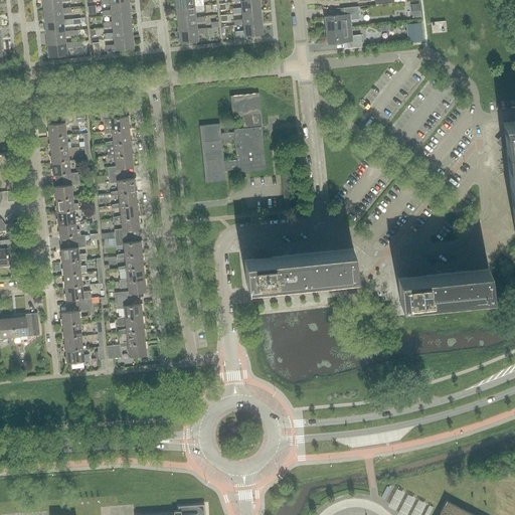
[(70,0),(42,0),(43,10),(62,8),(61,2),(70,1),(70,0)]
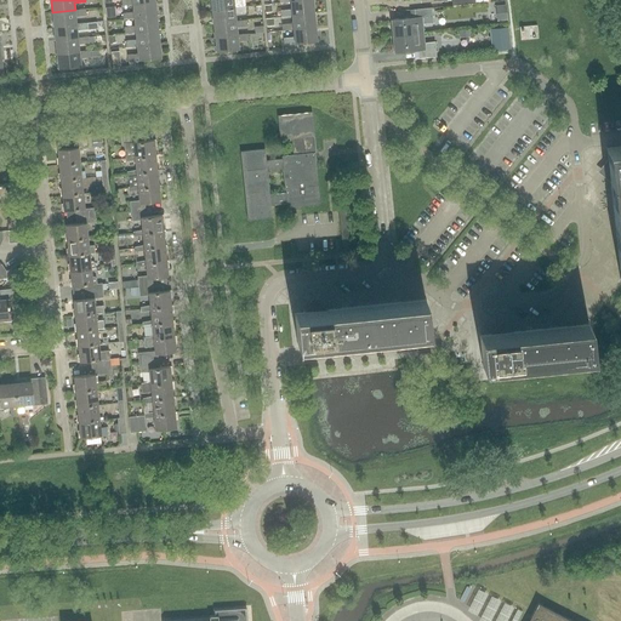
[(314,13),(313,0),(306,0),(291,1),(291,10),(280,11),(281,17),(292,16),(314,13)]
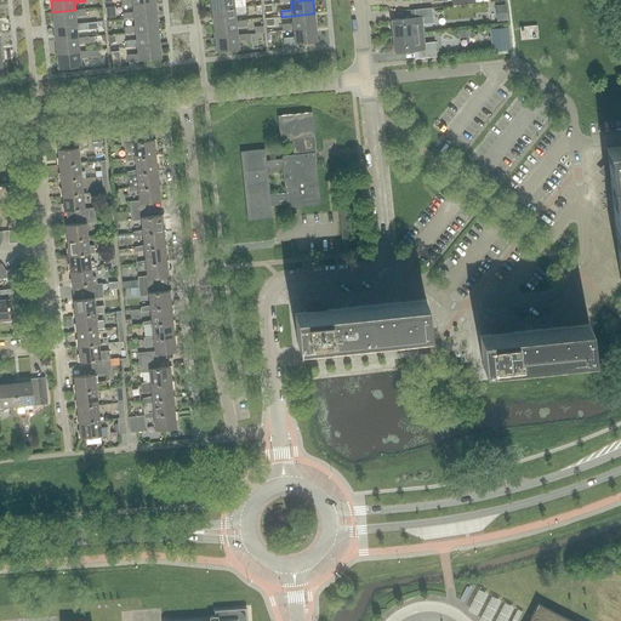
[(157,16),(155,1),(134,4),(134,5),(134,12),(123,13),(124,20),(135,18),(157,16)]
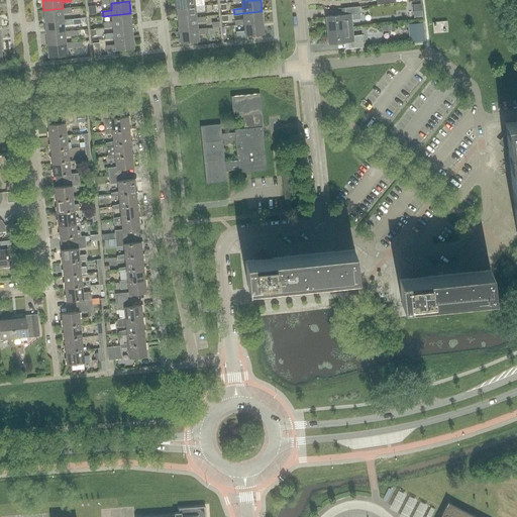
[(421,4),(414,5),(415,17),(422,16),(421,4)]
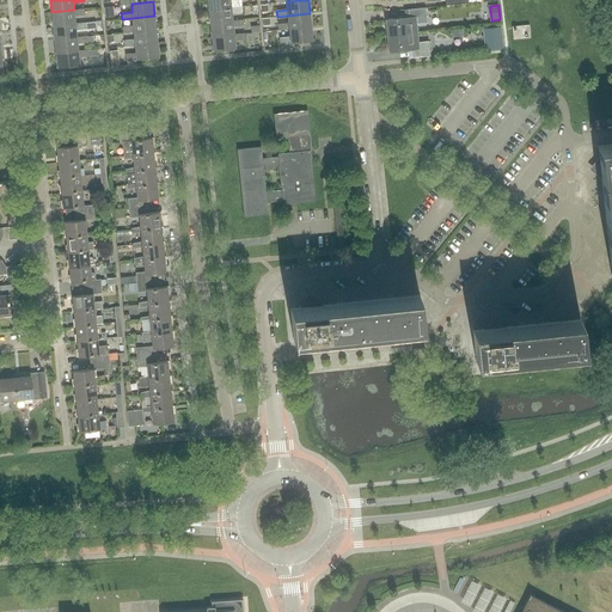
[(242,6),(231,7),(232,7),(209,10),(210,23),(233,20),(232,13),(243,12),(242,6)]
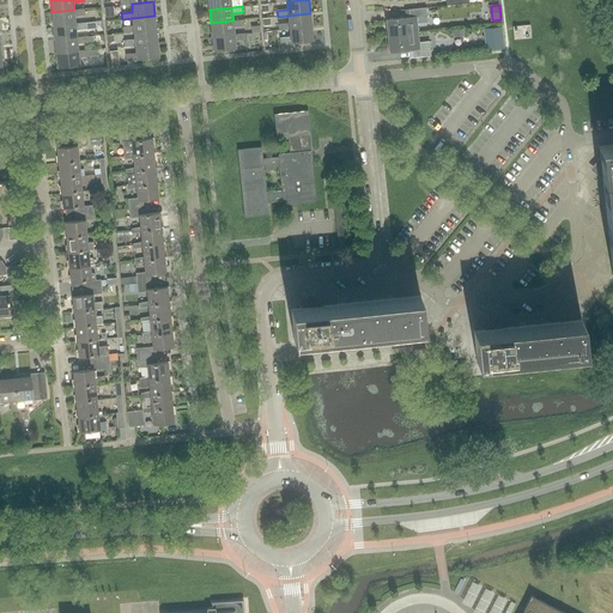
[(386,19),(388,36),(418,32),(417,23),(428,23),(426,7),(408,10),(410,17),(386,19)]
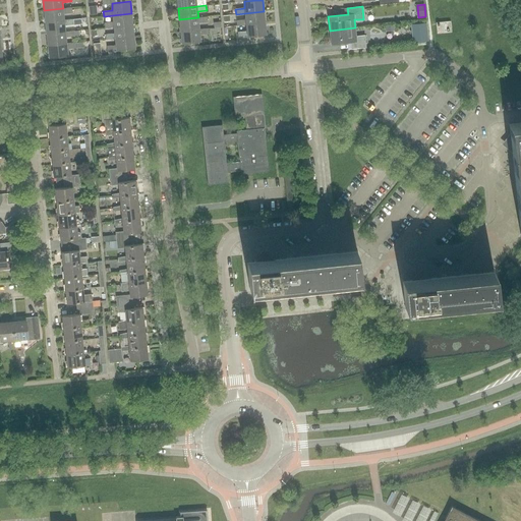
[(72,7),(63,8),(44,10),(46,22),(64,20),(64,19),(63,13),(72,12),(72,7)]
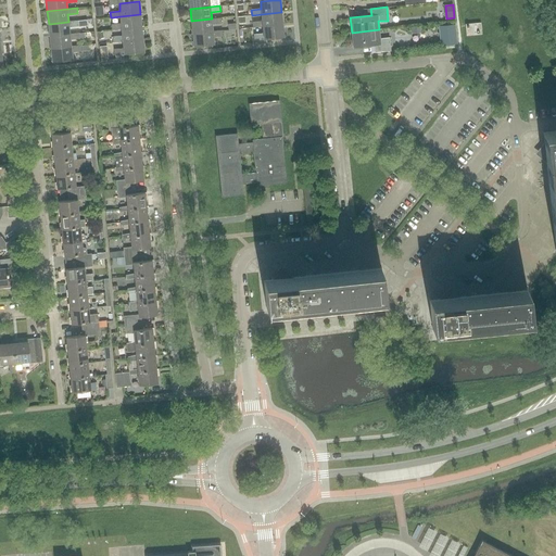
[(283,24),(281,12),(262,14),(263,21),(253,22),(253,27),(263,26),(283,24)]
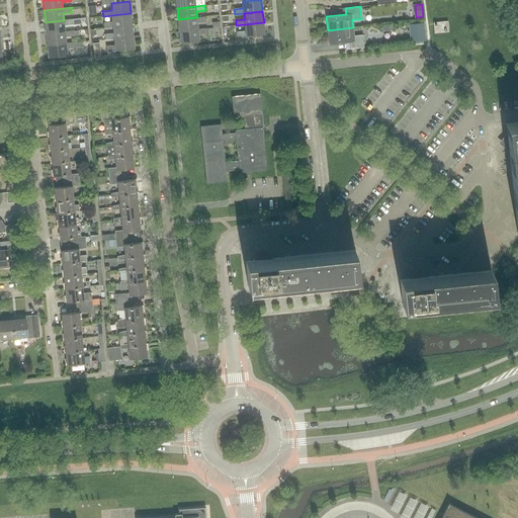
[(133,24),(131,13),(112,15),(113,21),(104,22),(104,27),(113,27),(113,26),(133,24)]
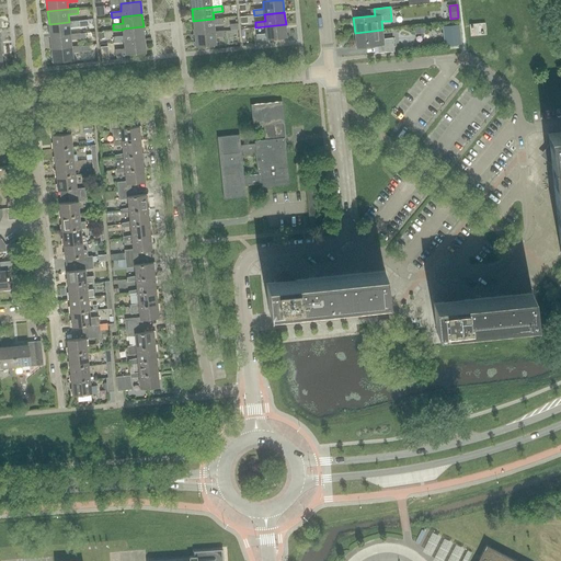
[(224,18),(214,19),(193,21),(194,34),(215,32),(214,24),(224,23),(224,18)]
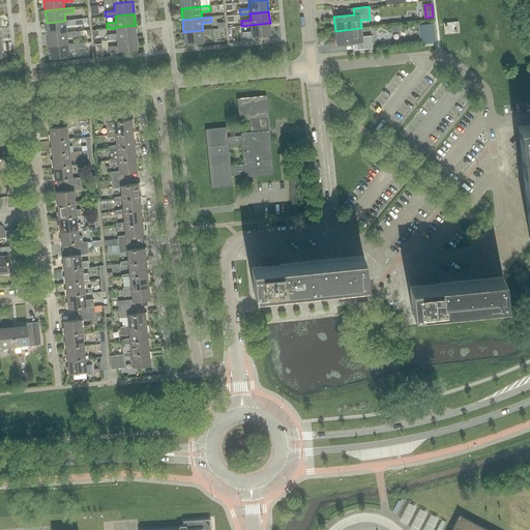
[(75,19),(65,20),(65,21),(47,23),(48,34),(66,32),(66,26),(76,25),(75,19)]
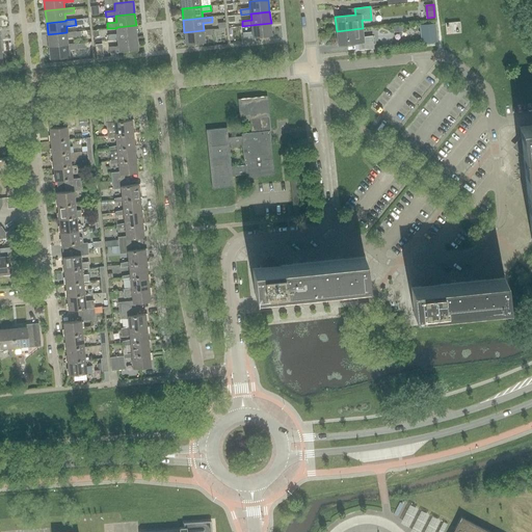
[(445,23),(447,34),(461,32),(460,22),(445,23)]
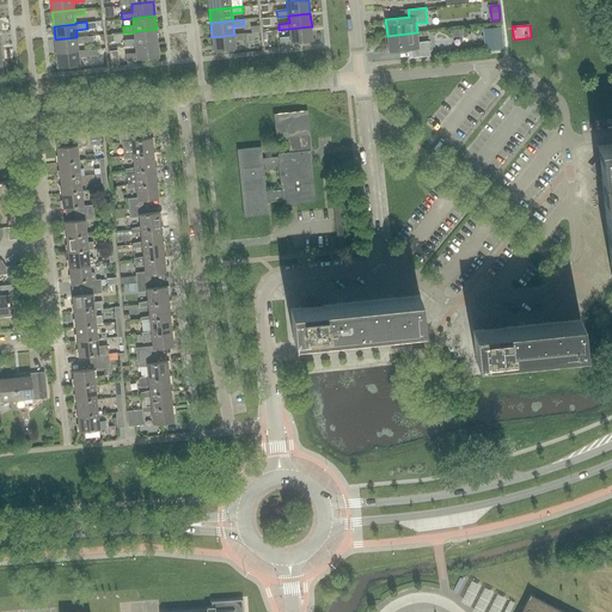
[(313,41),(312,26),(289,29),(291,37),(280,38),(280,44),(313,41)]
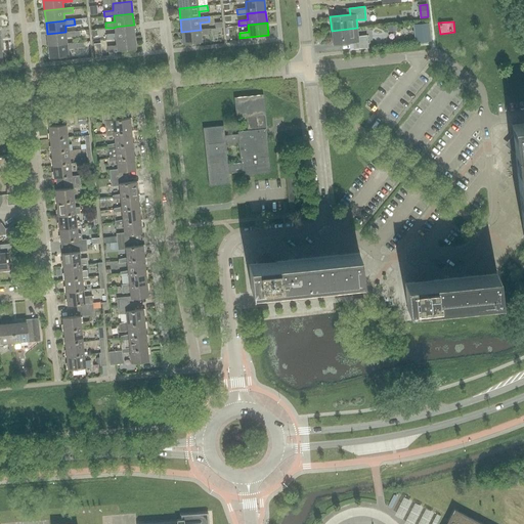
[(135,37),(134,25),(115,27),(115,28),(116,34),(106,35),(106,40),(116,39),(135,37)]
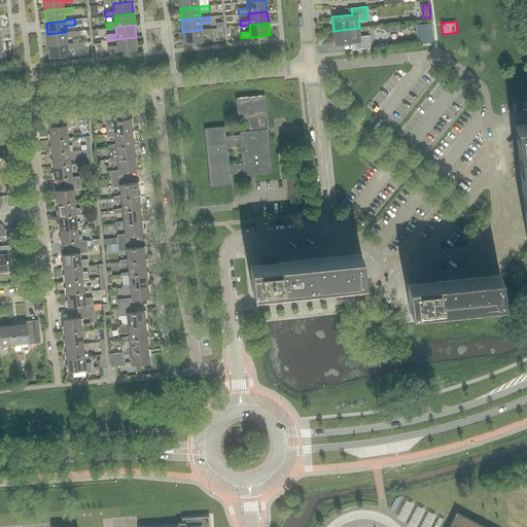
[(433,41),(432,27),(422,28),(423,42),(433,41)]
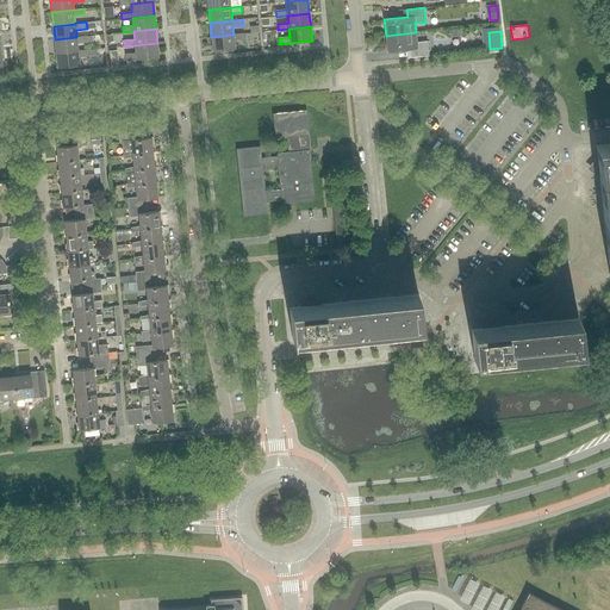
[(417,42),(416,32),(386,36),(387,51),(411,49),(411,57),(429,56),(428,41),(417,42)]
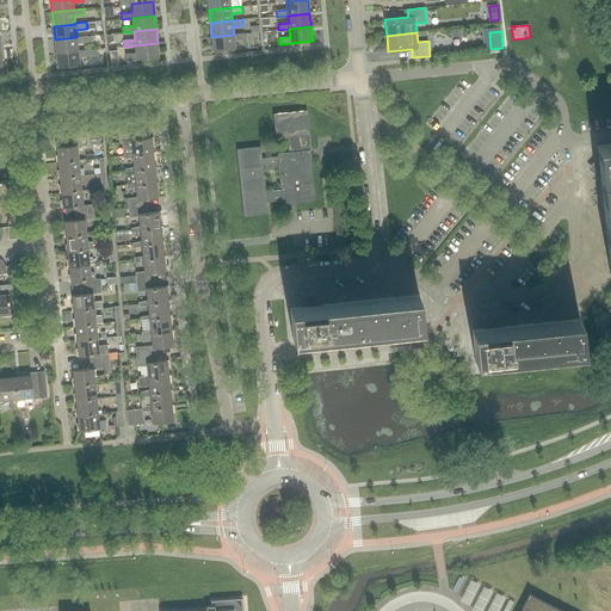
[(245,34),(234,35),(211,37),(214,51),(235,49),(234,41),(245,39),(245,34)]
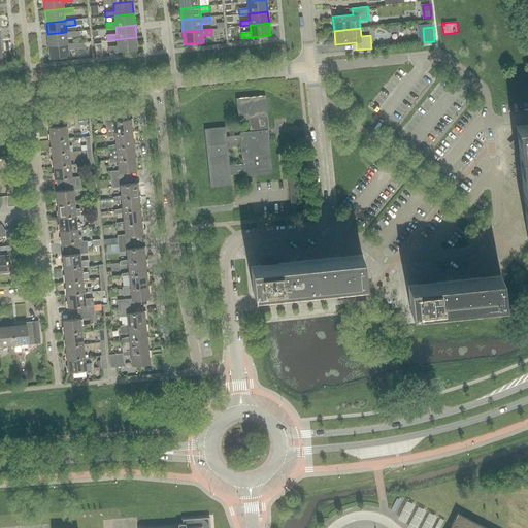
[(67,37),(76,36),(75,31),(66,32),(47,34),(48,45),(67,44),(67,43),(67,37)]
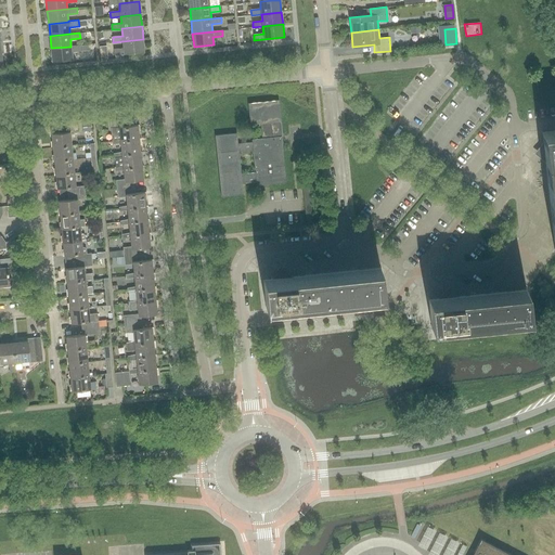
[(144,52),(143,39),(123,41),(124,48),(114,49),(115,59),(124,59),(123,54),(144,52)]
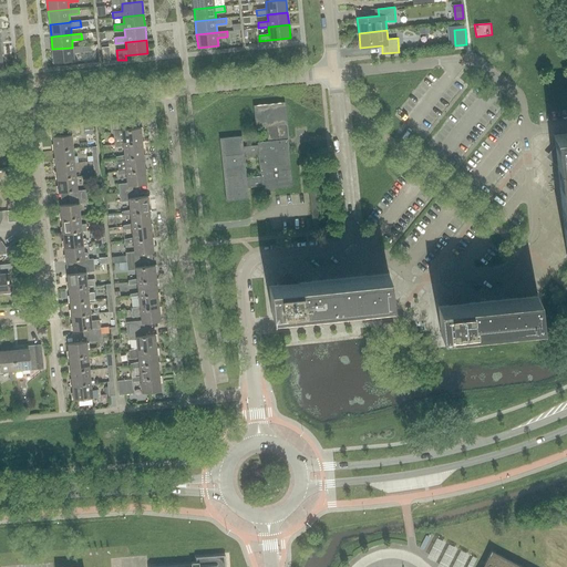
[(73,53),(83,52),(82,45),(72,47),(72,48),(52,49),(53,62),(74,60),(73,53)]
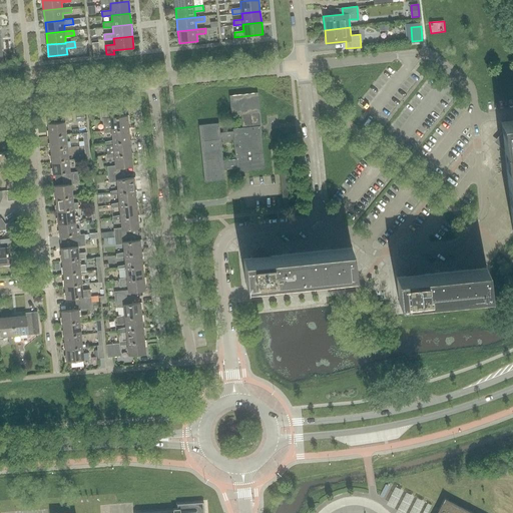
[(224,179),(223,170),(237,168),(237,171),(265,168),(261,126),(262,125),(258,92),(229,95),(231,115),(241,114),(242,127),(232,128),(233,131),(219,132),(218,123),(198,125),(204,181),(224,179)]
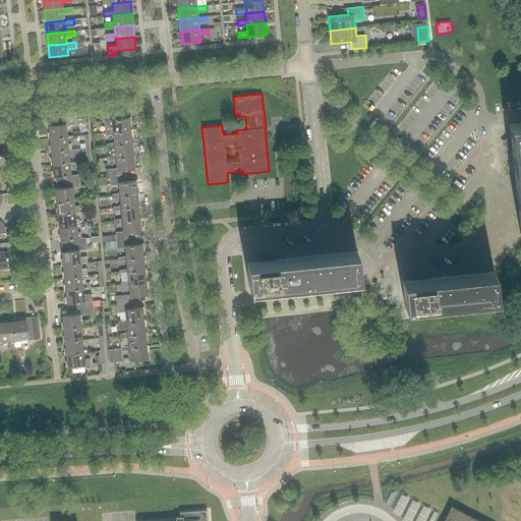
[(78,123),(88,122),(87,112),(77,113),(78,123)]
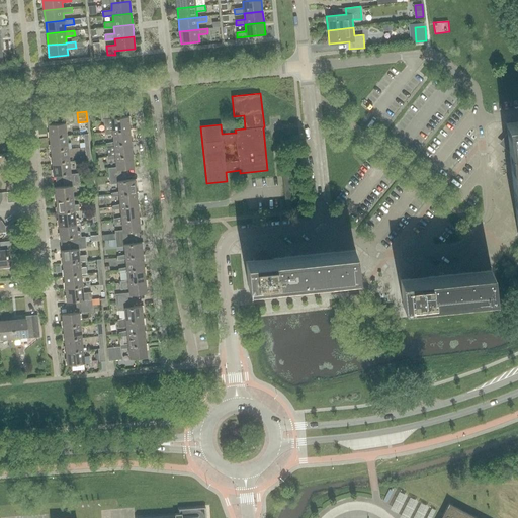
[(131,130),(128,116),(119,117),(119,111),(103,113),(103,121),(111,120),(112,128),(112,132),(131,130)]
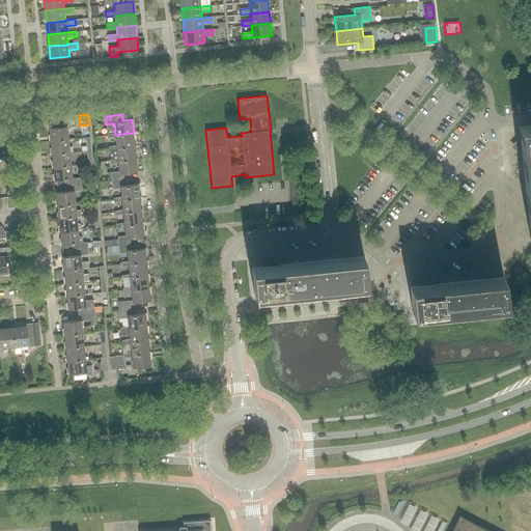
[(50,128),(51,141),(68,139),(67,127),(76,126),(75,119),(58,120),(59,127),(50,128)]
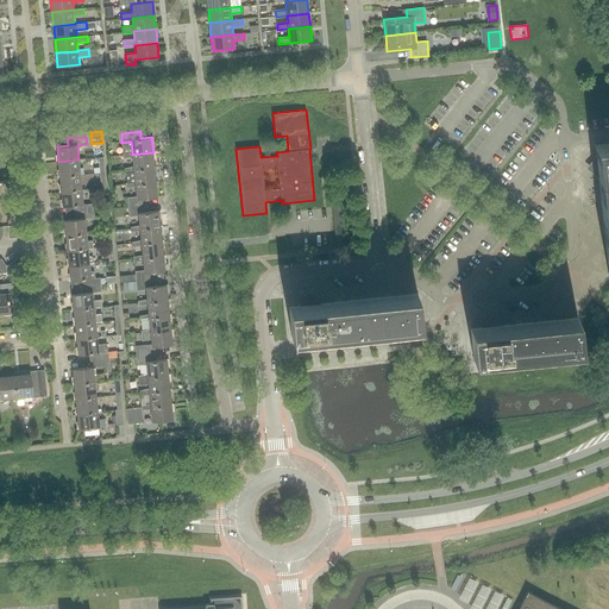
[(608,274),(608,143),(595,145),(596,156),(586,168),(598,179),(608,274)]
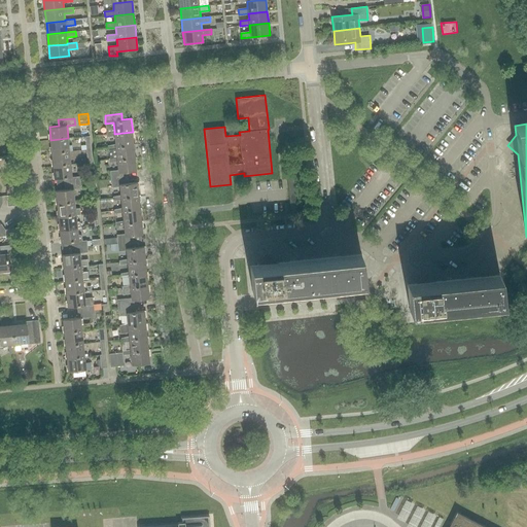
[(134,144),(133,132),(114,134),(114,131),(106,133),(107,137),(115,136),(115,144),(116,146),(134,144)]
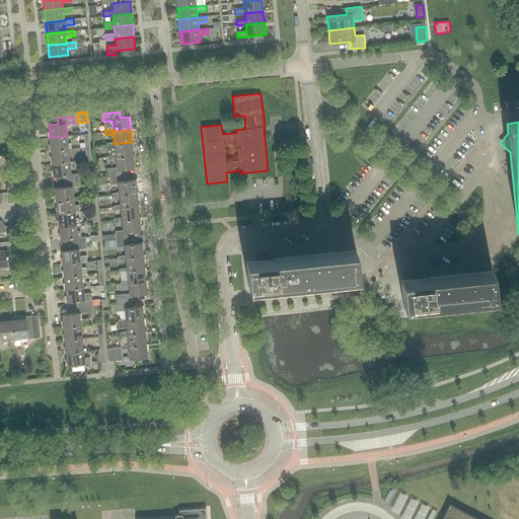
[(68,149),(67,136),(50,138),(51,151),(68,149)]
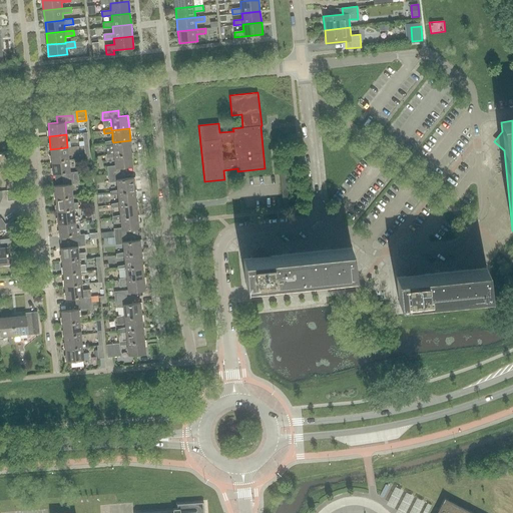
[(131,153),(130,140),(113,142),(112,140),(105,141),(105,145),(106,145),(107,154),(114,153),(114,155),(131,153)]
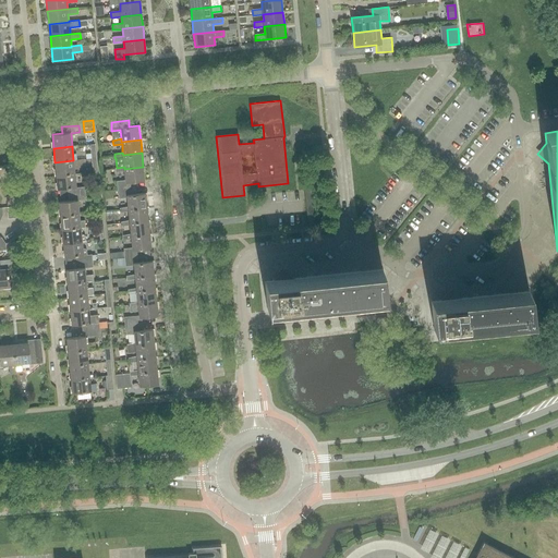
[(75,173),(73,160),(55,162),(57,176),(75,173)]
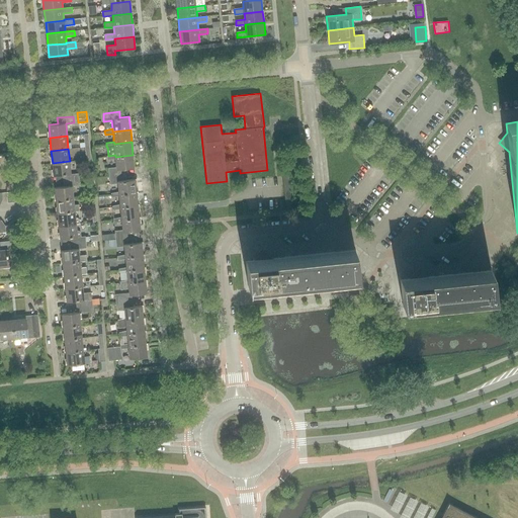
[(134,168),(133,155),(115,157),(115,155),(108,156),(107,156),(107,160),(115,159),(116,167),(108,168),(109,176),(125,174),(124,169),(134,168)]
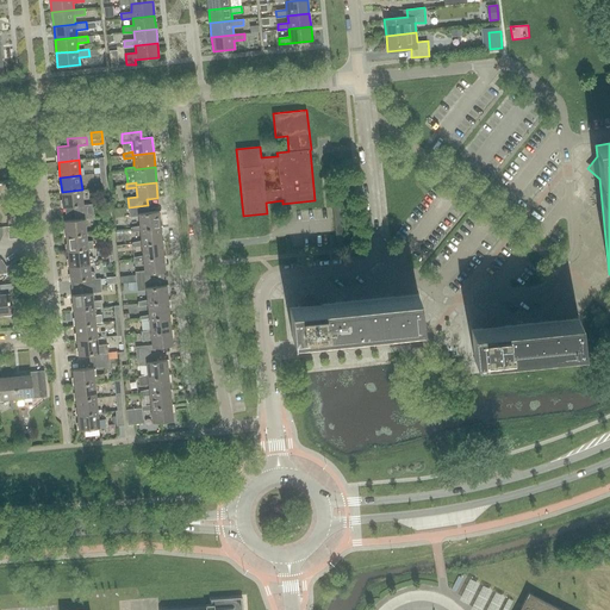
[(83,205),(82,190),(62,192),(63,207),(74,206),(75,213),(93,211),(93,204),(83,205)]
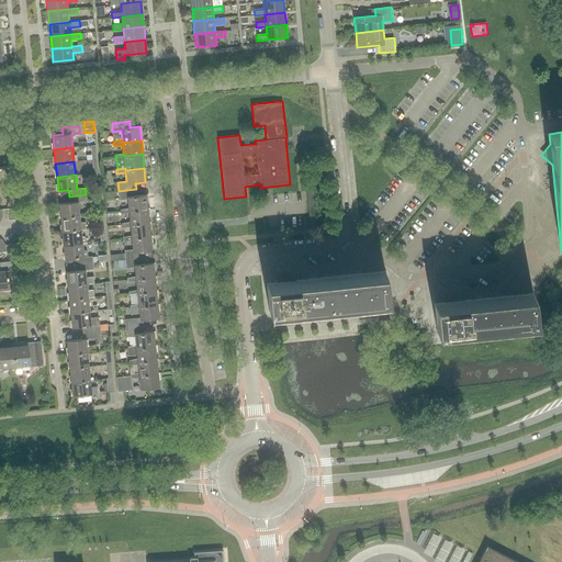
[(137,195),(136,189),(119,191),(120,200),(128,199),(130,208),(130,211),(148,209),(147,194),(137,195)]
